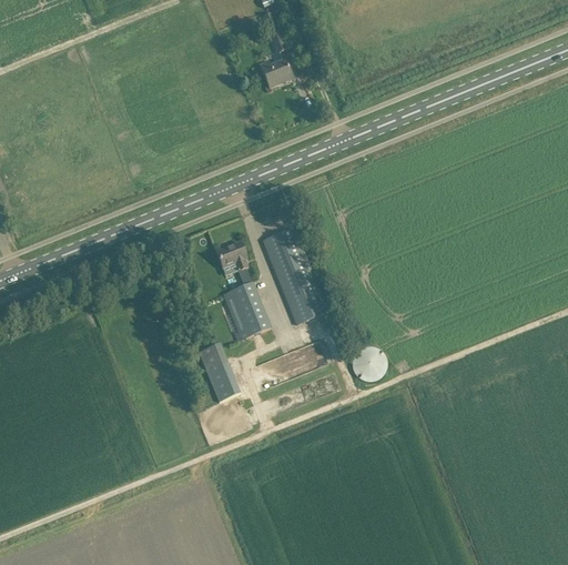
[(261,0),(266,11),(276,8),(273,0),(261,0)]
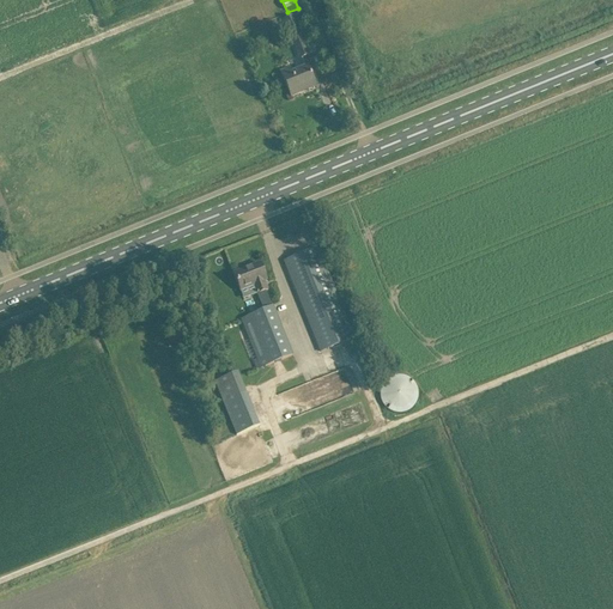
[(309,53),(297,26),(291,12),(283,16),(299,56),(309,53)]
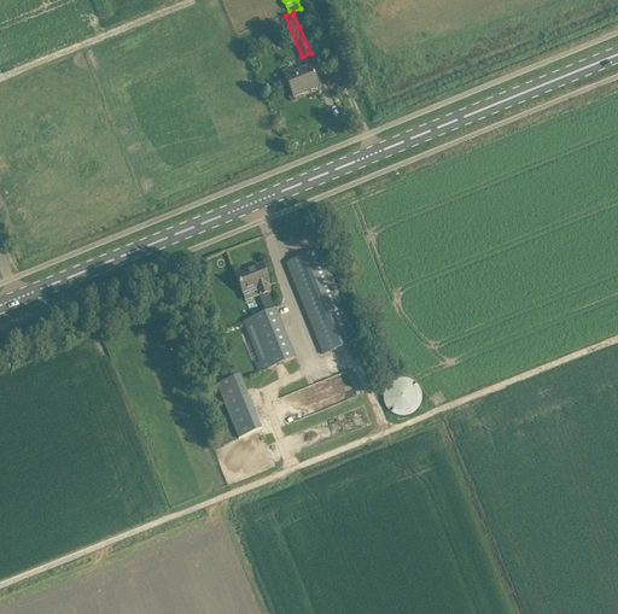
[(309,17),(314,27),(320,24),(315,15),(309,17)]
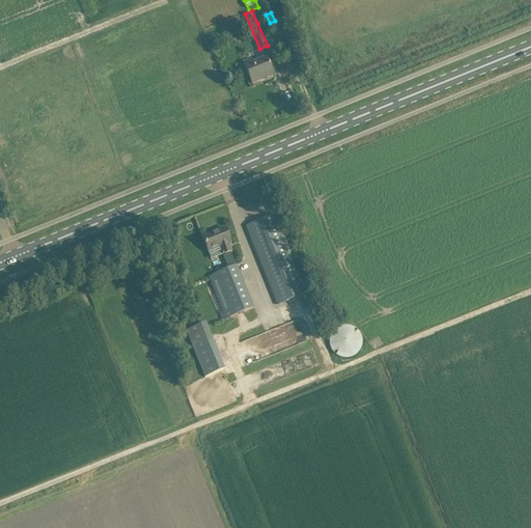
[(273,73),(269,63),(267,56),(253,62),(252,58),(244,61),(252,81),(260,78),(259,76),(272,71),(272,73),(271,73),(272,74),(273,73)]
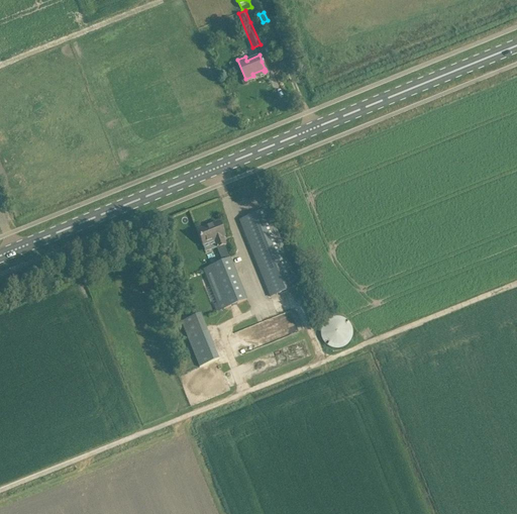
[(299,284),(269,207),(240,218),(271,295),(299,284)]
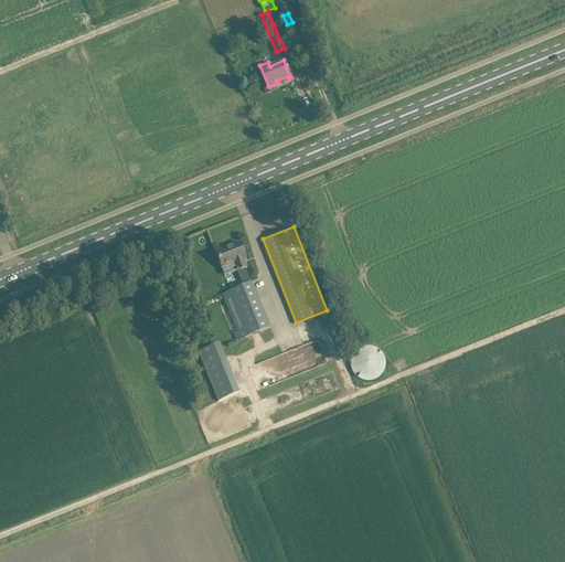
[(245,256),(243,251),(238,241),(215,250),(221,266),(234,261),(237,268),(246,265),(243,256),(245,256)]
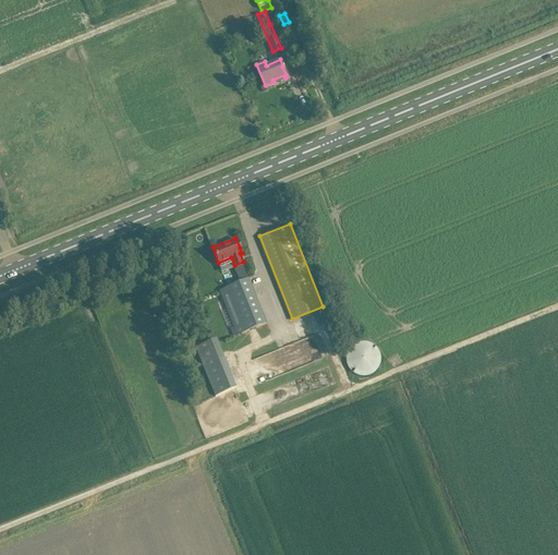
[(245,270),(237,274),(240,280),(241,280),(247,277),(245,270)]
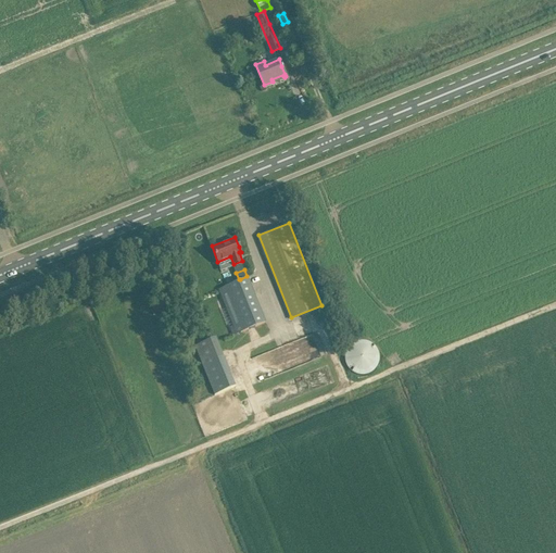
[(264,319),(247,276),(240,279),(239,279),(219,287),(238,330),(264,319)]
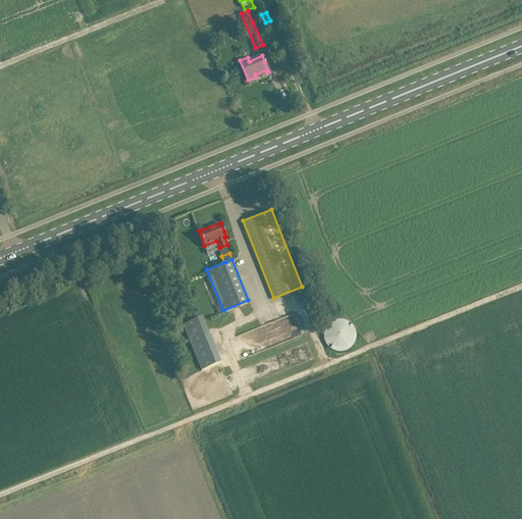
[(203,316),(183,324),(188,338),(208,330),(203,316)]
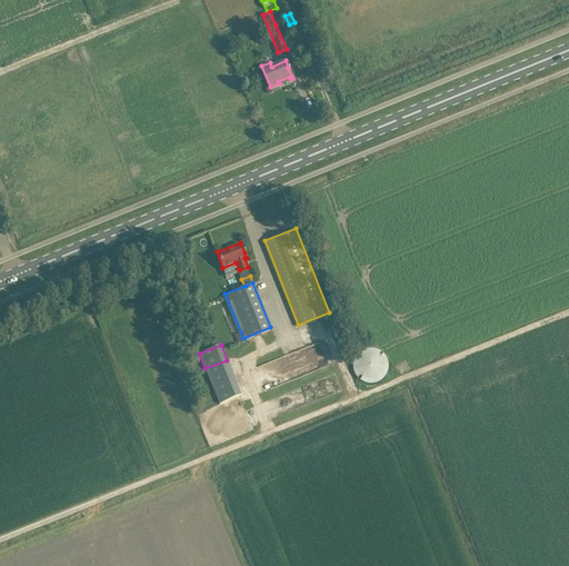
[(388,361),(387,358),(386,355),(383,353),(380,349),(376,348),(370,347),(365,348),(360,350),(356,356),(353,359),(353,365),(355,370),(356,374),(361,379),(366,381),(371,383),(377,381),(381,378),(386,375),(388,369),(388,365),(388,361)]
